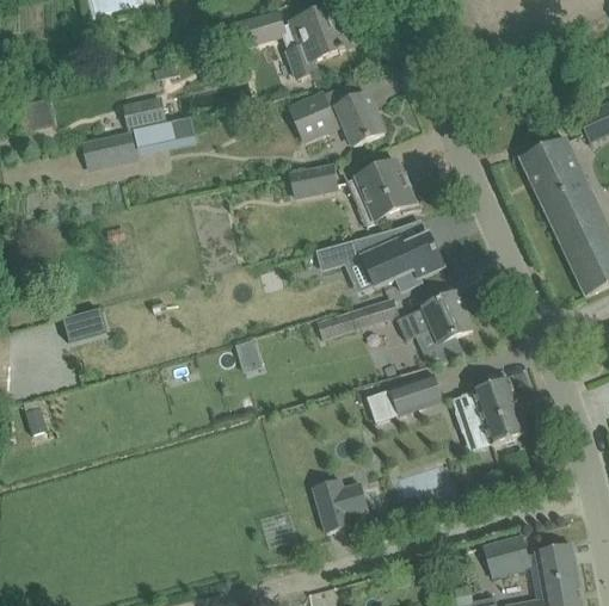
[(330,7),(333,6),(333,5),(281,25),(276,11),(231,24),(238,45),(271,36),(275,44),(295,38),(297,44),(283,50),(294,78),(315,69),(312,60),(336,50),(336,51),(349,47),(339,20),(334,23),(330,7)]
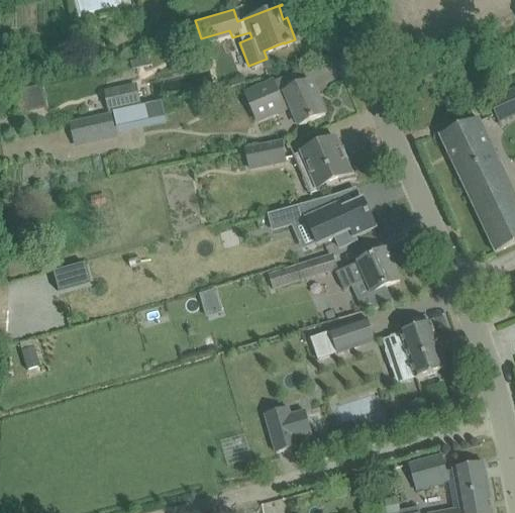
[(130,67),(145,63),(143,56),(128,59),(130,67)]
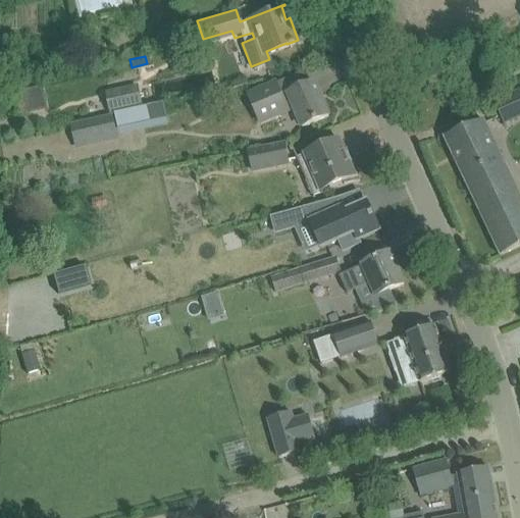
[(135,83),(105,89),(109,109),(112,108),(148,100),(145,84),(154,82),(151,67),(133,71),(135,83)]
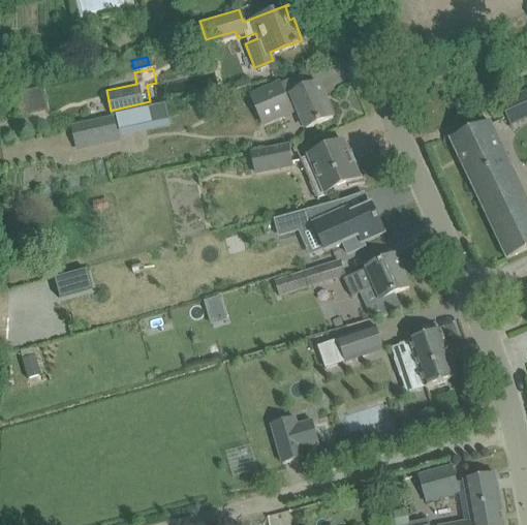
[(304,125),(311,122),(331,114),(316,80),(283,94),(278,81),(249,93),(260,121),(296,106),(304,125)]
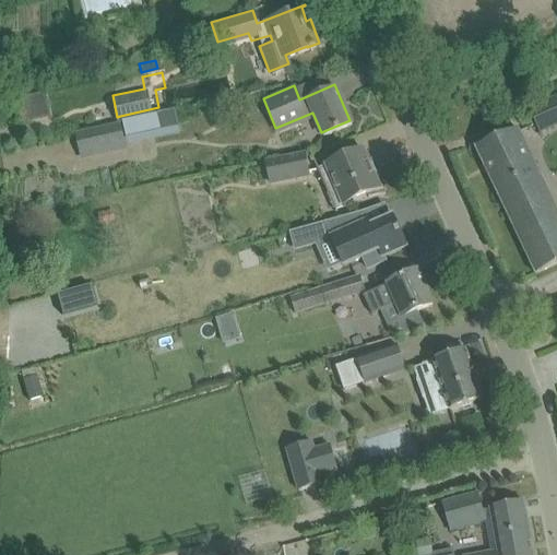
[(556,92),(528,106),(538,130),(556,121),(556,92)]
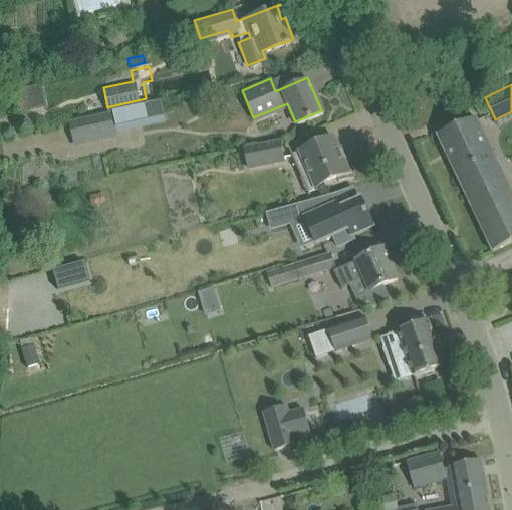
[(20,105),(43,102),(41,87),(18,90),(20,105)]
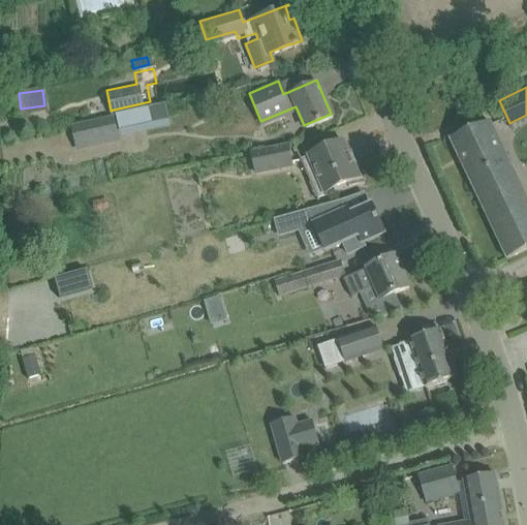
[(164,103),(112,115),(116,134),(168,124),(164,103)]
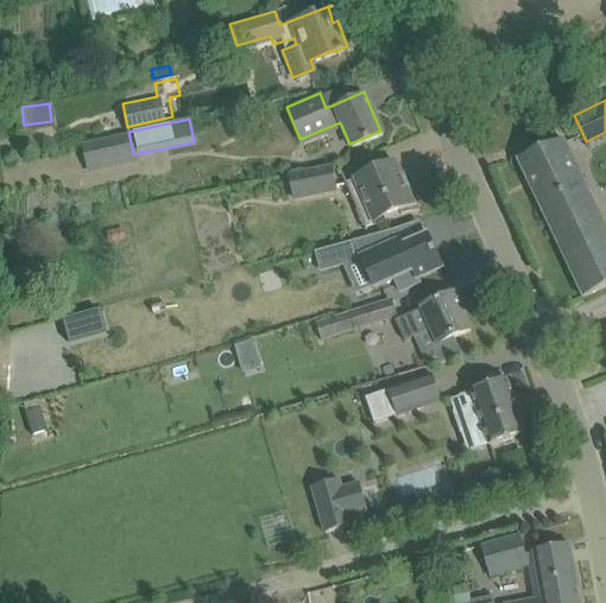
[(86,164),(133,154),(128,132),(81,141),(86,164)]
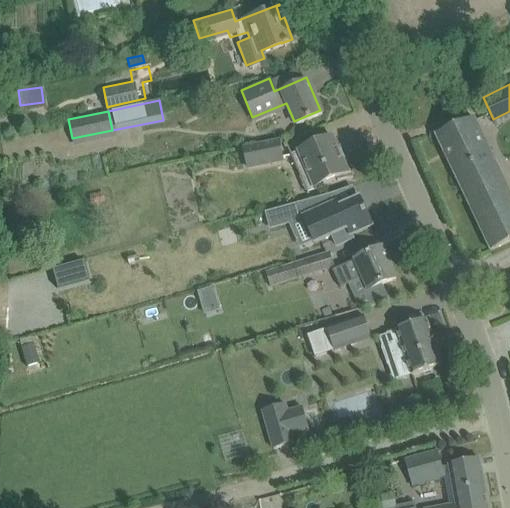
[(488,248),(506,239),(509,237),(509,194),(471,113),(433,131),(488,248)]
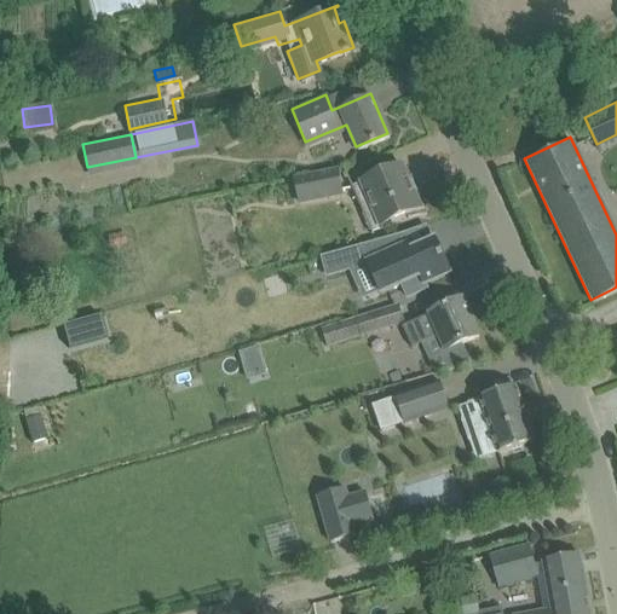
[(378,171),(351,183),(363,213),(370,209),(376,224),(404,212),(405,214),(425,210),(425,209),(424,209),(414,187),(411,189),(407,178),(410,175),(410,174),(405,175),(399,161),(378,171)]
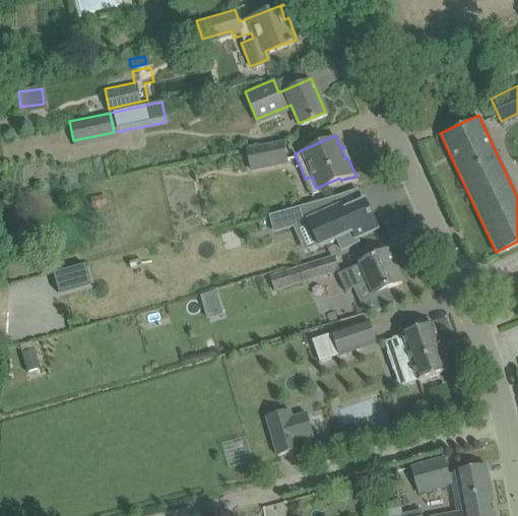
[(285,158),(281,139),(245,146),(249,167),(285,158)]
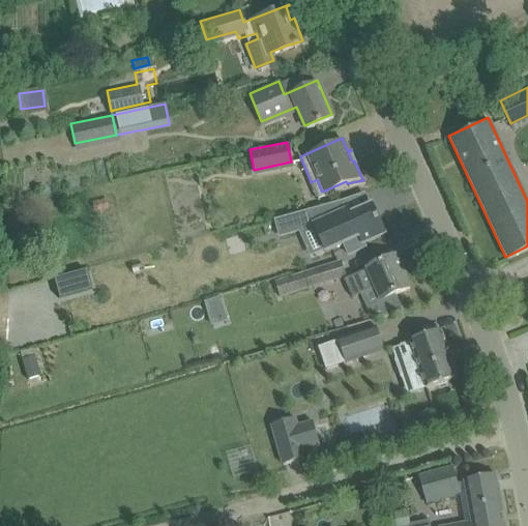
[(343,197),(273,216),(279,233),(299,227),(297,222),(309,216),(324,250),(342,241),(347,252),(363,244),(361,239),(383,230),(371,202),(349,212),(343,197)]
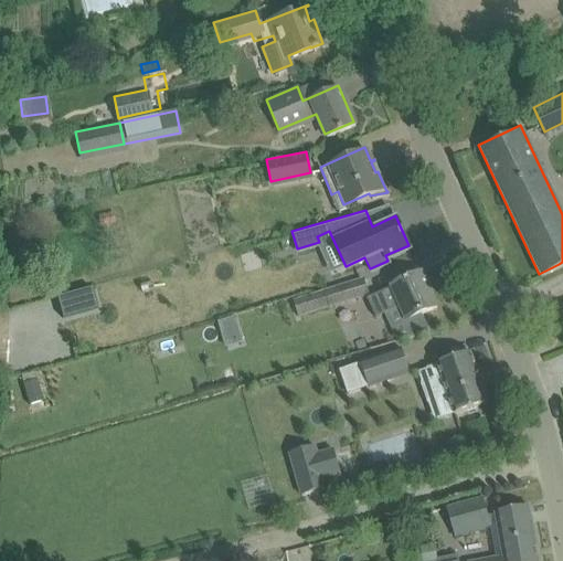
[(404,317),(414,313),(435,304),(420,271),(368,294),(374,307),(395,298),(404,317)]
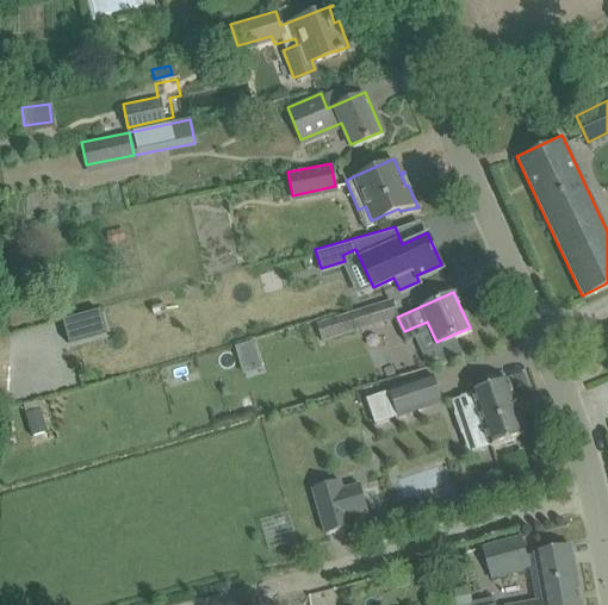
[(315,320),(321,337),(394,312),(389,297),(364,305),(335,313),(315,320)]
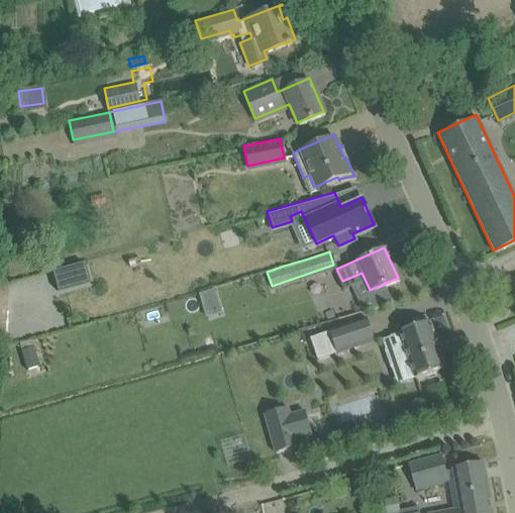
[(414,376),(444,366),(428,319),(398,329),(399,330),(389,333),(393,344),(384,347),(390,366),(408,358),(414,376)]
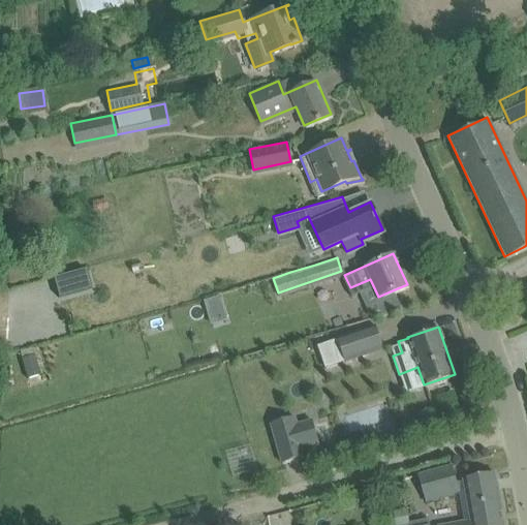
[(343,360),(367,351),(359,328),(336,336),(336,337),(316,343),(323,365),(343,359),(343,360)]
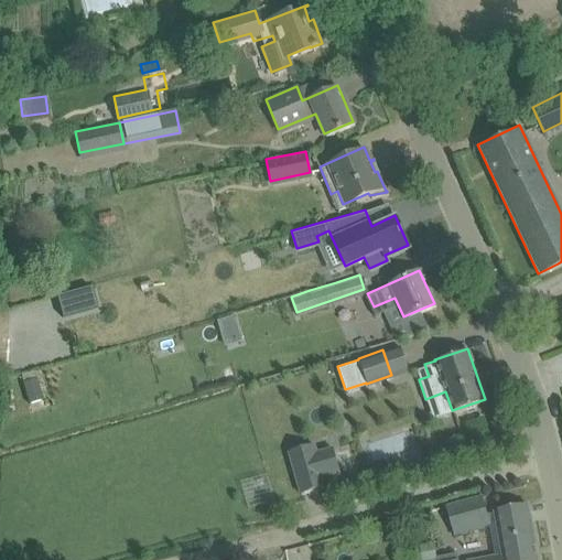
[(314,451),(312,442),(287,450),(299,492),(324,484),(322,476),(338,471),(331,445),(314,451)]
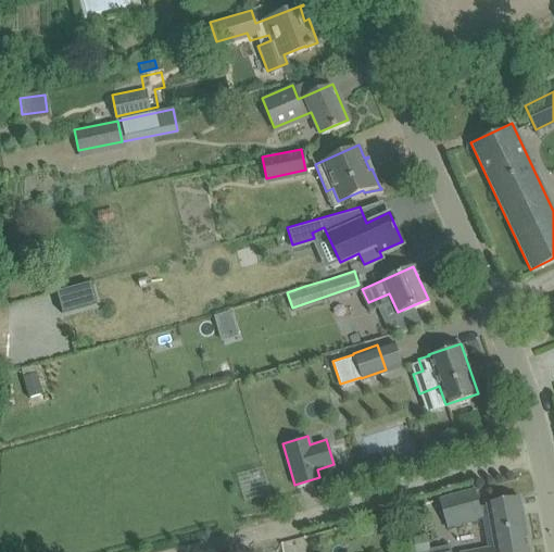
[(473,486),(437,496),(445,525),(486,513),(492,543),(458,550),(458,551),(529,551),(519,494),(486,501),(486,500),(478,502),(473,486)]
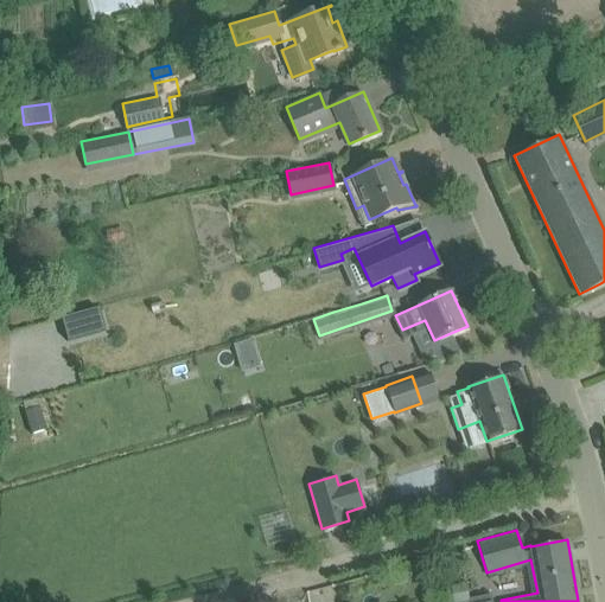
[(464,581),(450,583),(452,599),(466,596),(464,581)]
